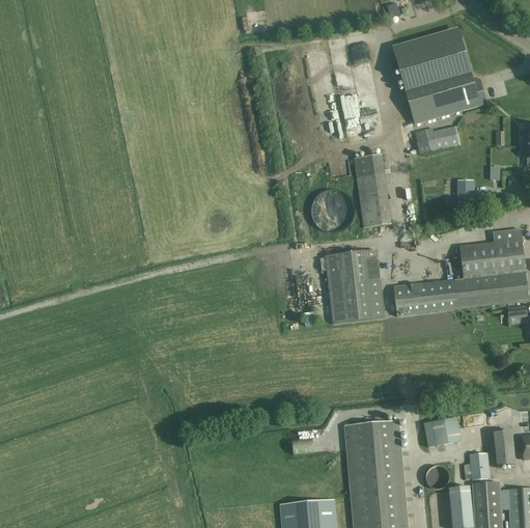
[(459,106),(459,108),(485,101),(478,76),(472,78),(456,25),(391,44),(414,121),(414,120),(414,119),(459,106)]
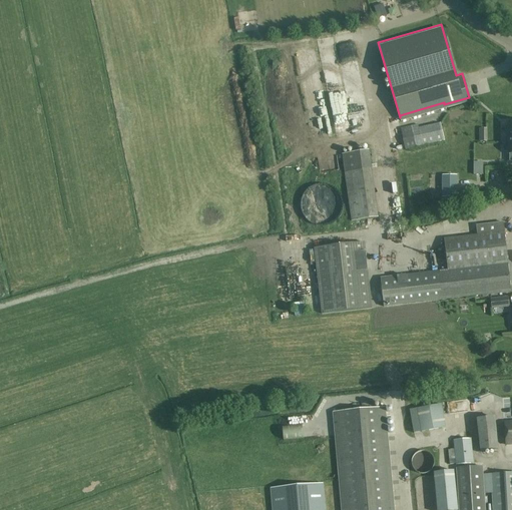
[(511,85),(477,95),(478,101),(511,91),(511,85)]
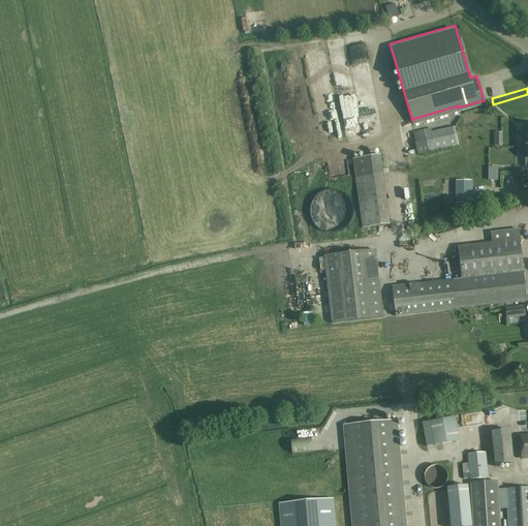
[(336,92),(346,123),(351,122),(340,90),(336,92)]
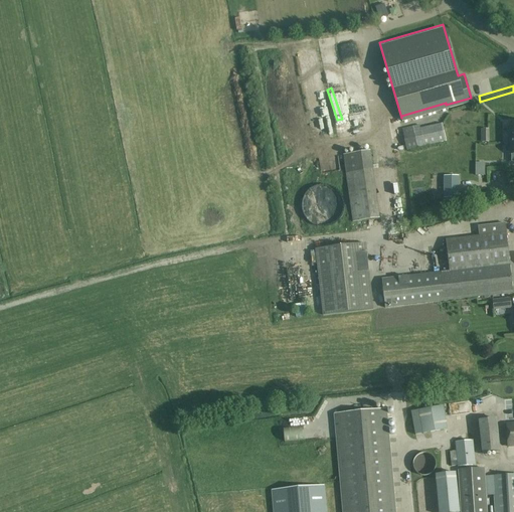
[(406,147),(446,138),(441,120),(419,125),(418,121),(401,125),(406,147)]
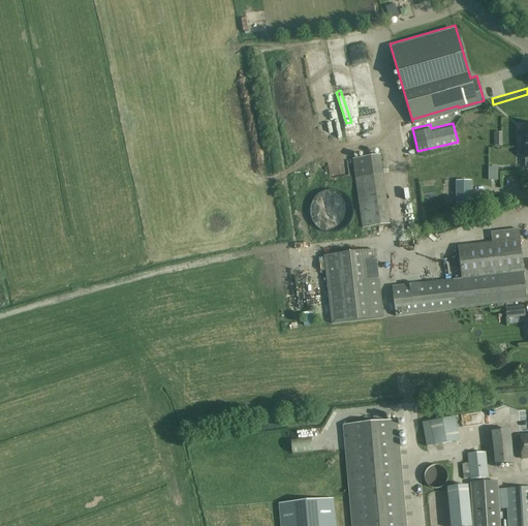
[(351,156),(362,225),(389,221),(379,152),(351,156)]
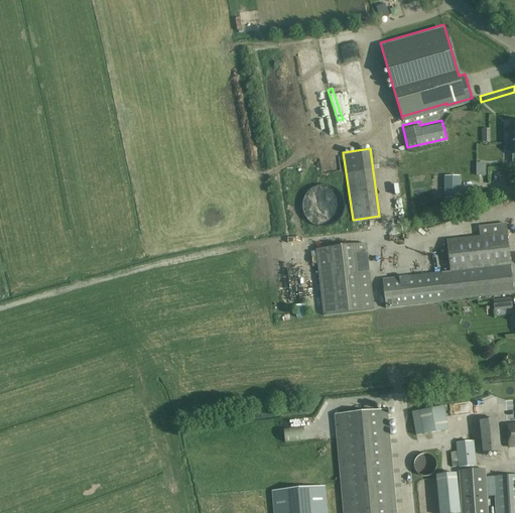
[(458,173),(443,173),(442,196),(458,196),(458,173)]
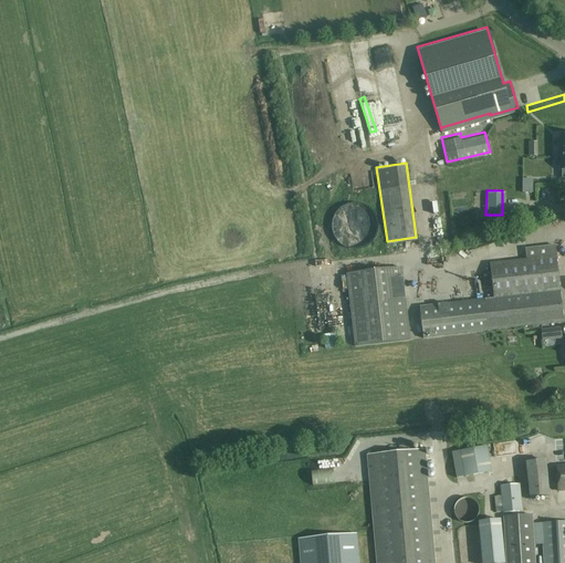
[(563,320),(556,252),(555,241),(524,244),(525,256),(489,260),(493,295),(418,304),(421,336),(563,320)]
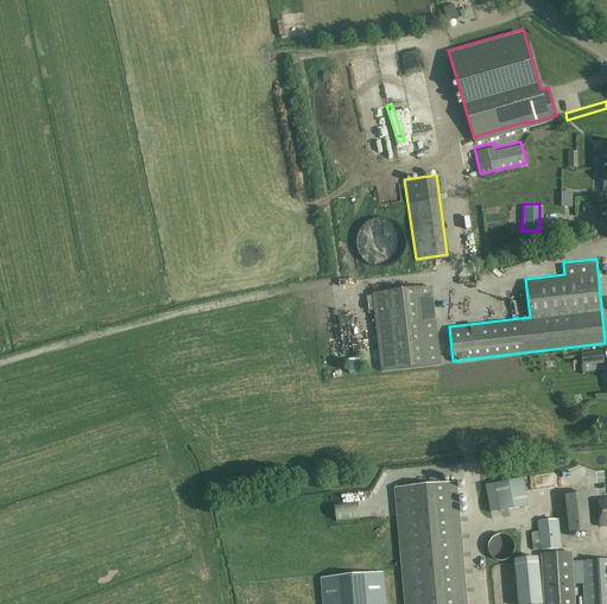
[(371,291),(380,368),(440,362),(431,284),(371,291)]
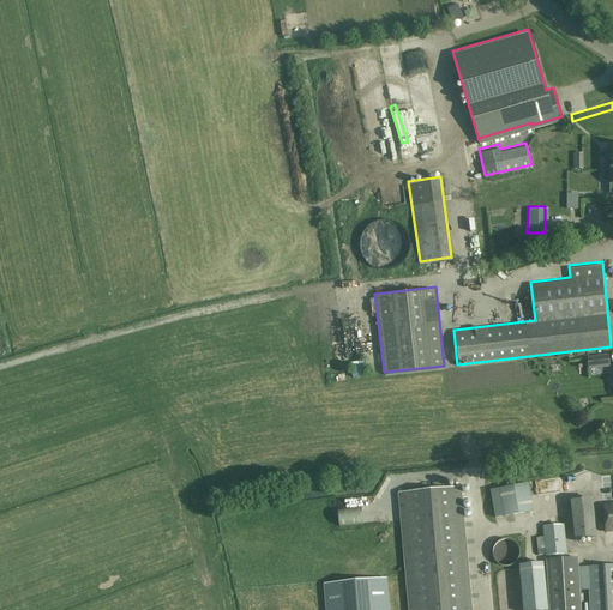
[(523,305),(509,307),(510,314),(524,312),(523,305)]
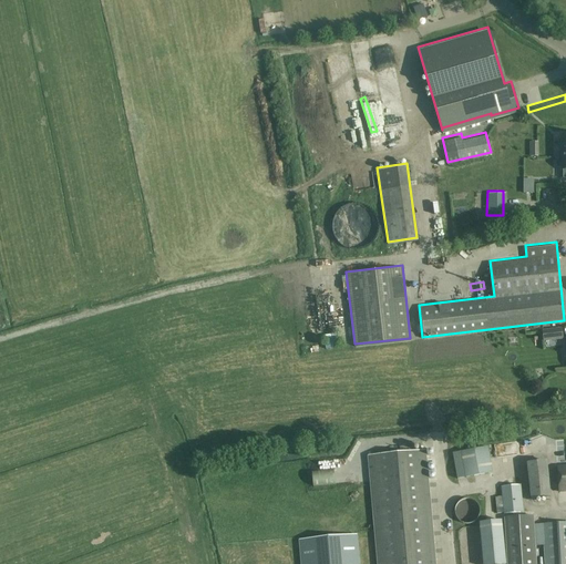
[(332,324),(319,325),(321,338),(335,337),(332,324)]
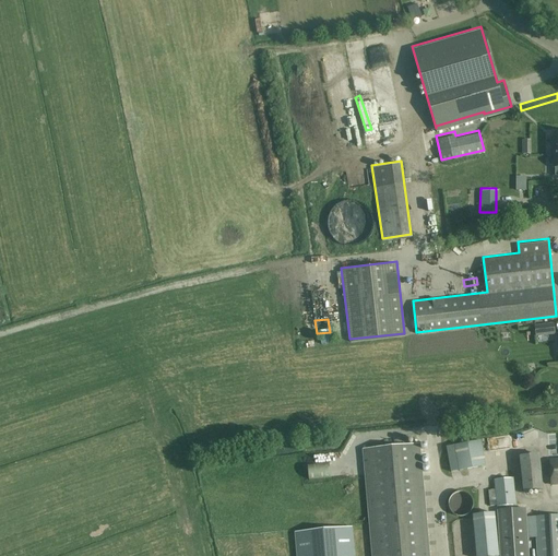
[(553,320),(534,322),(535,333),(554,331),(553,320)]
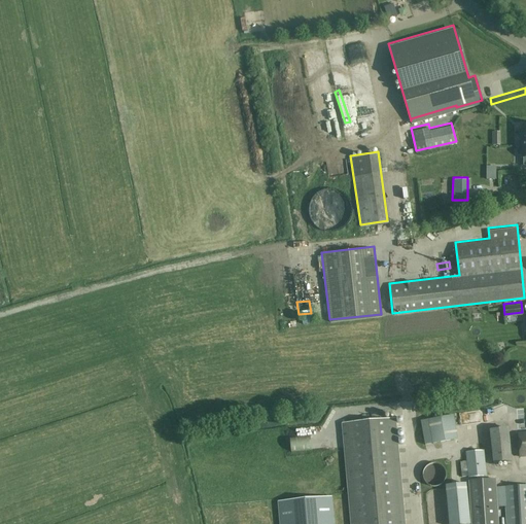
[(460,414),(468,413),(467,402),(458,404),(460,414)]
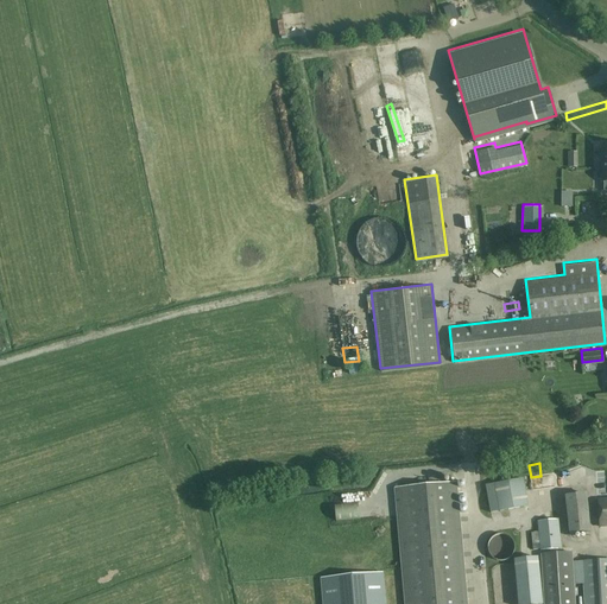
[(485,483),(489,510),(526,503),(522,476),(485,483)]
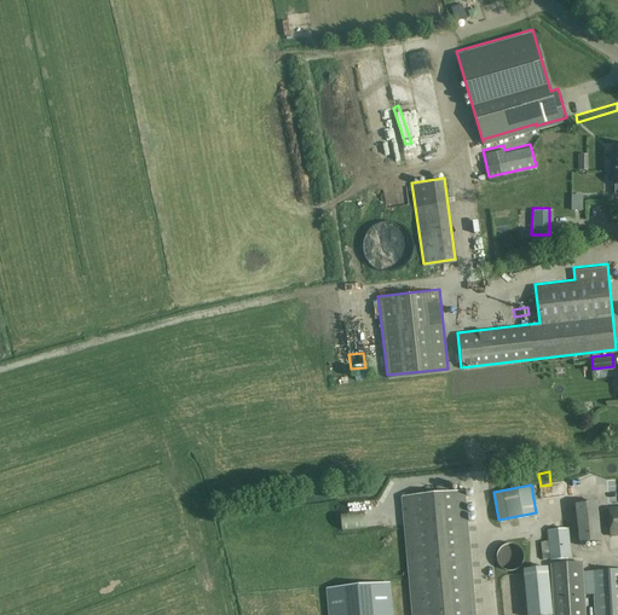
[(411,614),(474,614),(463,488),(400,494),(411,614)]
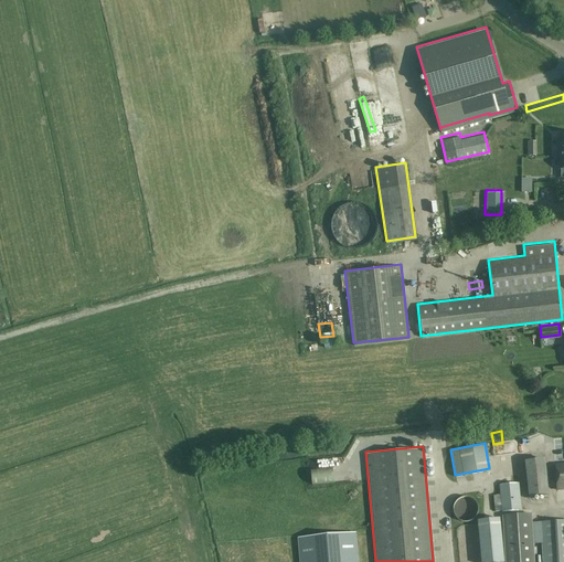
[(524,459),(528,495),(546,492),(543,457),(524,459)]
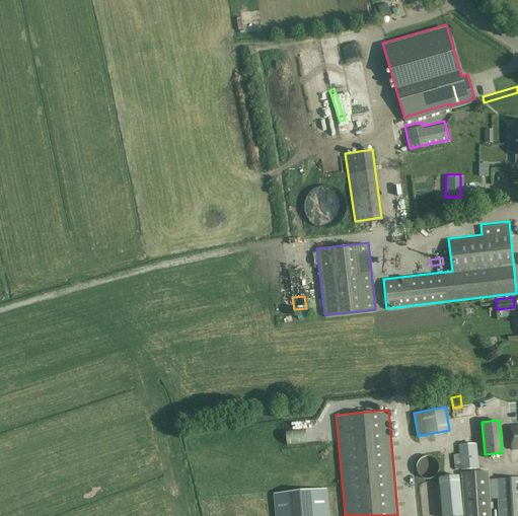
[(460,466),(460,467),(477,466),(475,441),(458,443),(459,452),(453,452),(454,467),(460,466)]
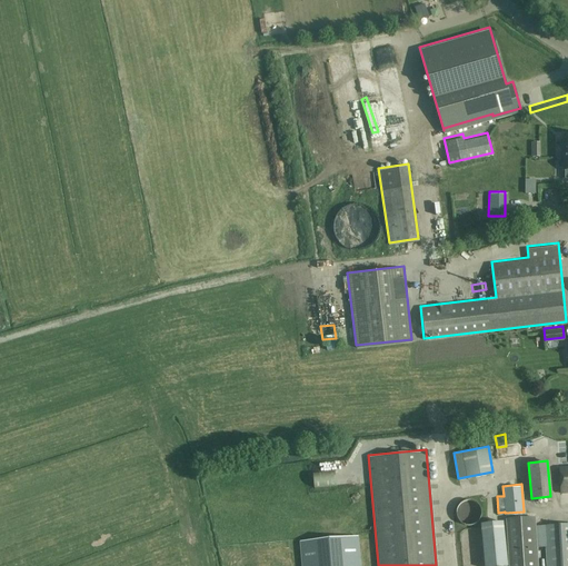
[(474,492),(452,493),(454,509),(474,509),(474,492)]
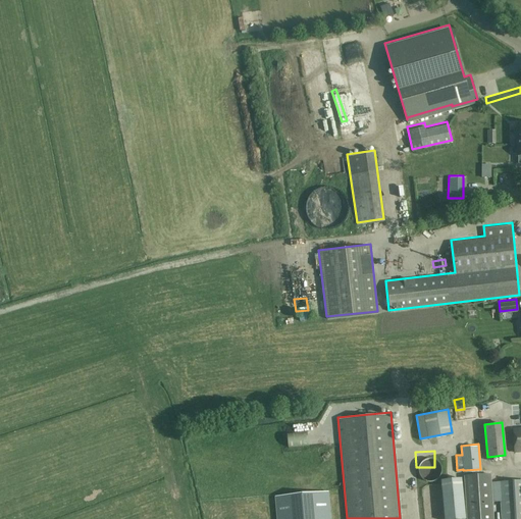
[(466,518),(492,518),(490,473),(464,475),(466,518)]
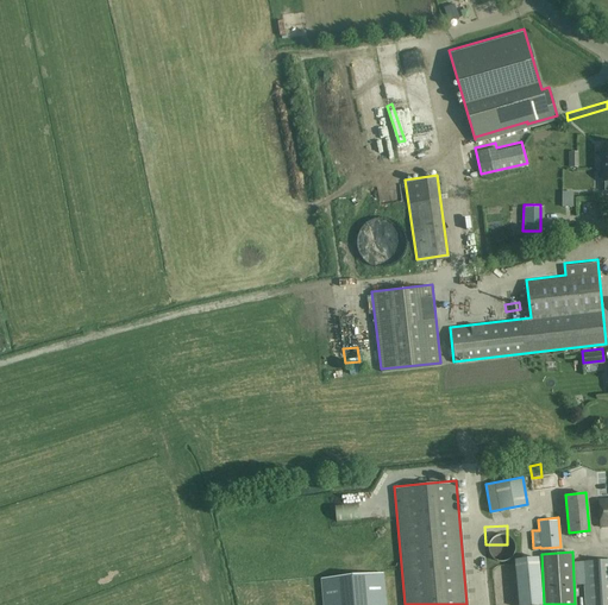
[(522,604),(543,603),(538,555),(514,558),(518,604),(522,604)]
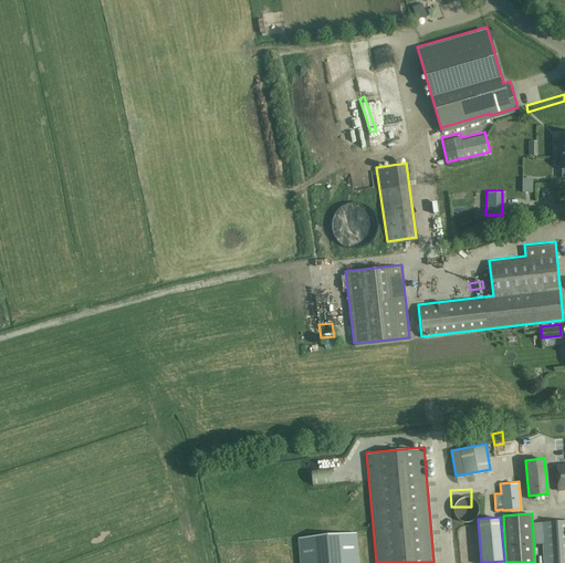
[(564,562),(564,519),(532,522),(534,542),(543,541),(544,562),(564,562)]
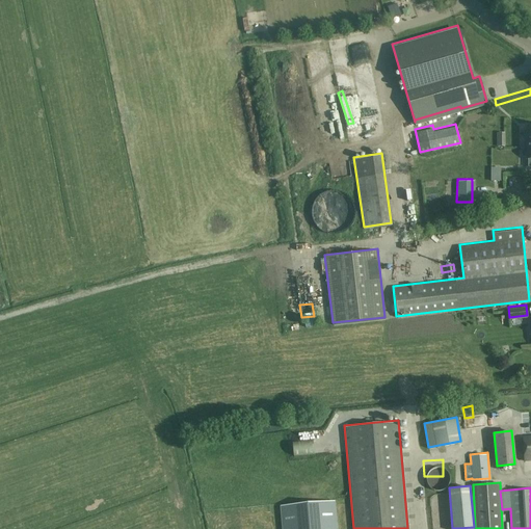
[(282,528),(336,528),(334,499),(280,504),(282,528)]
